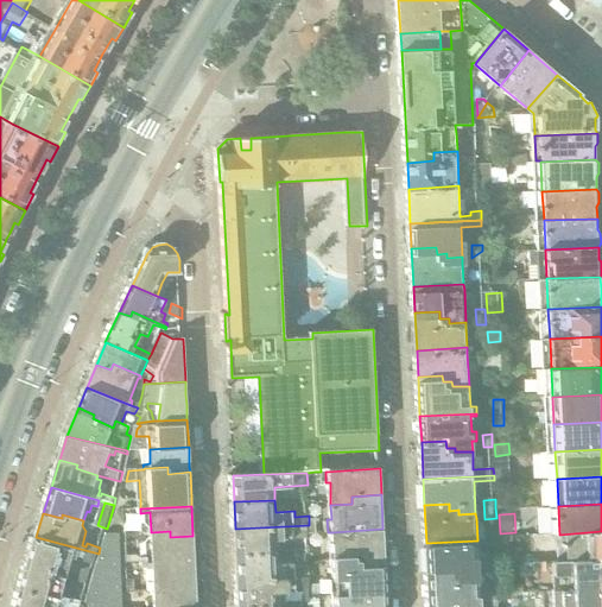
[(319,519),(309,519),(309,525),(310,533),(319,533),(319,519)]
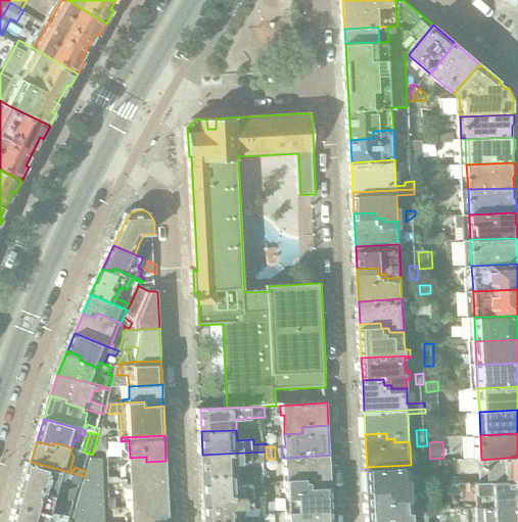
[(266,452),(202,455),(203,478),(239,476),(238,465),(254,464),(267,463),(267,459),(266,452)]
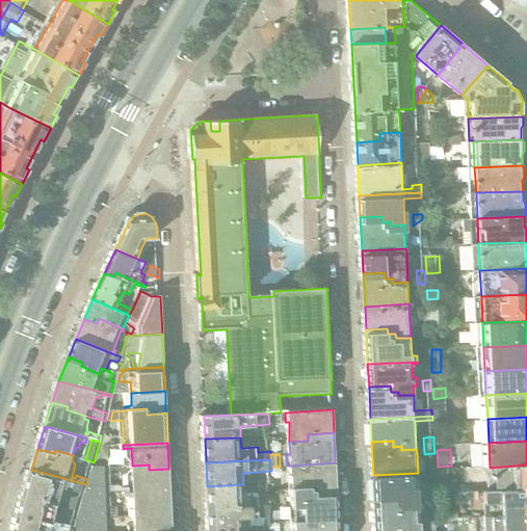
[(337,497),(335,462),(291,466),(292,490),(310,489),(311,494),(318,494),(319,498),(337,497)]
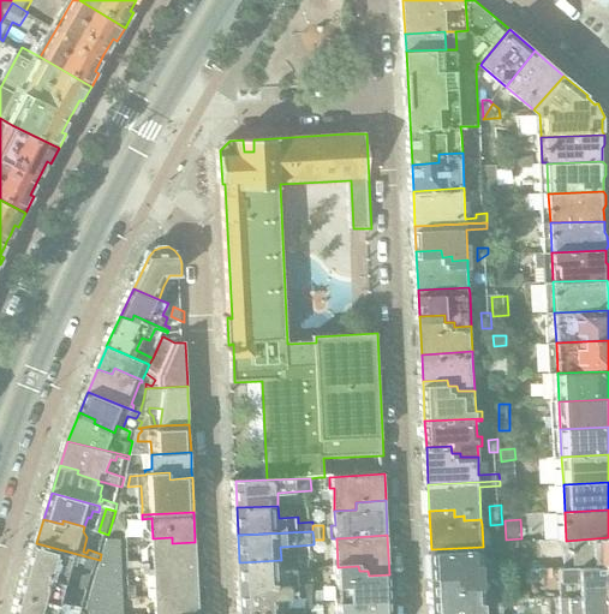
[(131,561),(131,568),(145,568),(196,565),(195,542),(172,543),(172,537),(153,538),(155,567),(151,567),(150,562),(144,562),(142,562),(141,561),(131,561)]
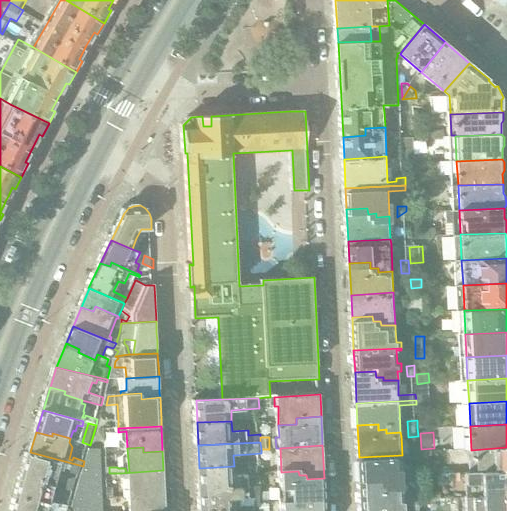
[(472,472),(506,470),(506,447),(471,450),(463,450),(464,460),(471,460),(472,472)]
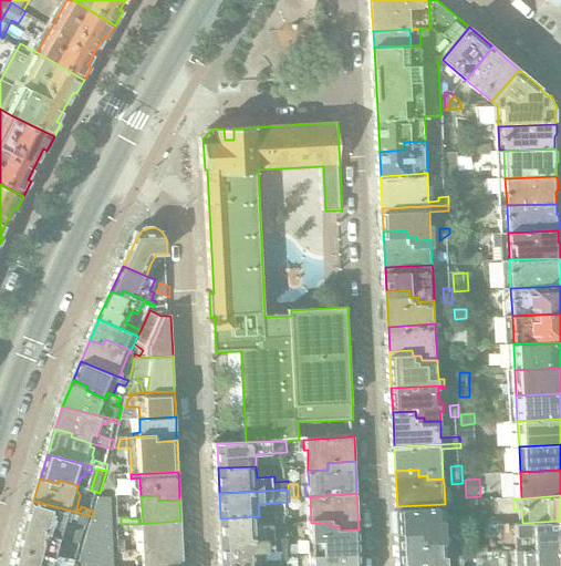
[(101,497),(83,562),(84,565),(116,565),(116,553),(116,541),(114,497),(101,497)]
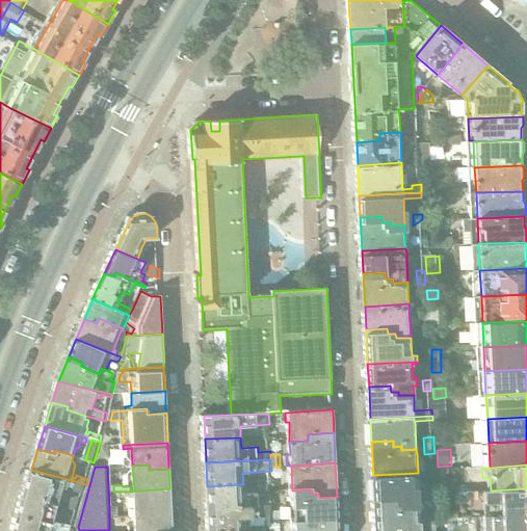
[(30,470),(24,493),(42,496),(41,499),(58,504),(59,501),(64,498),(68,486),(71,486),(70,489),(84,493),(86,484),(31,470),(30,470)]
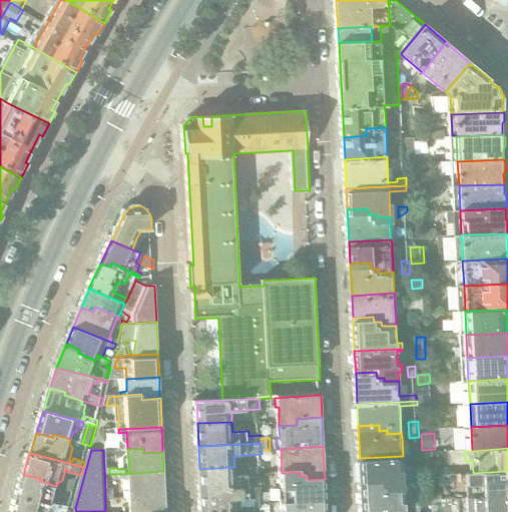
[(390,488),(404,488),(403,459),(403,456),(360,458),(361,480),(382,479),(382,484),(390,483),(390,488)]
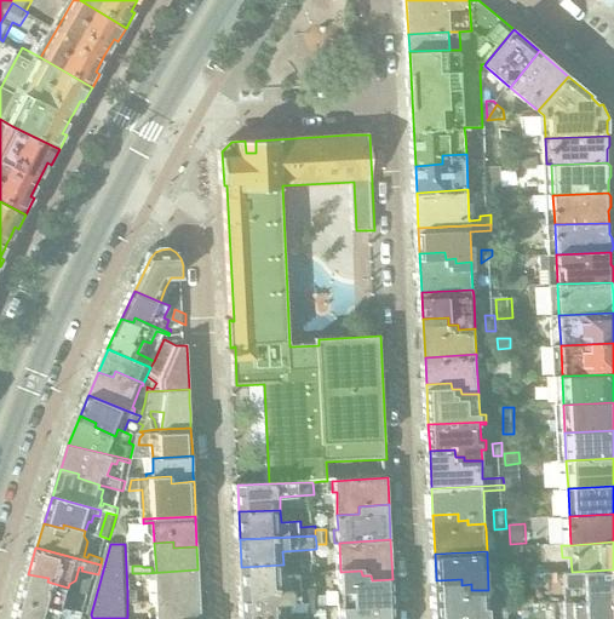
[(283,565),(241,567),(242,592),(303,590),(303,577),(303,574),(283,575),(283,565)]
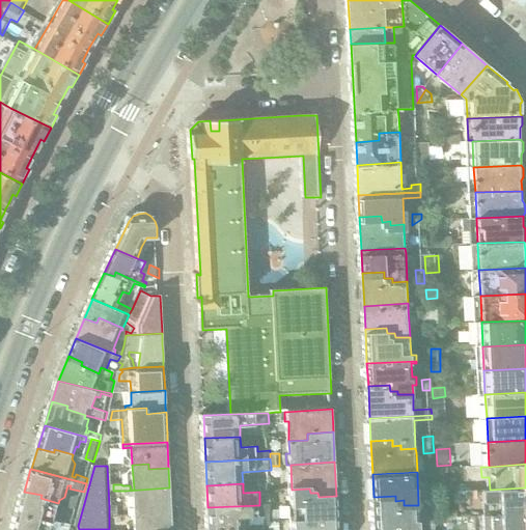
[(436,497),(435,485),(426,485),(428,501),(436,497)]
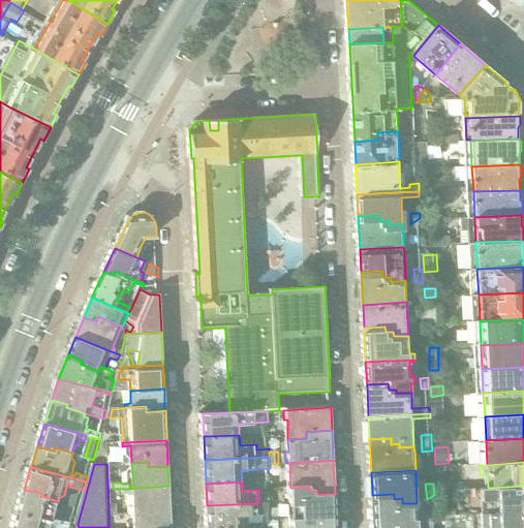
[(168,486),(125,489),(125,493),(129,493),(133,494),(134,514),(150,513),(151,508),(170,506),(168,486)]
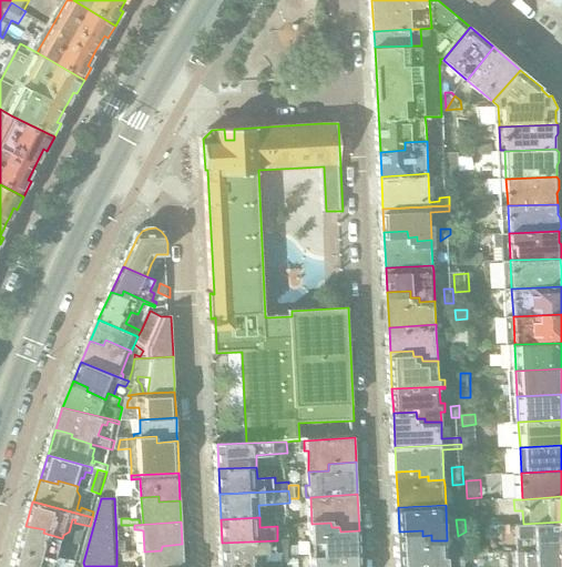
[(530,550),(530,552),(561,548),(561,522),(523,524),(522,524),(518,524),(519,537),(519,552),(530,550)]
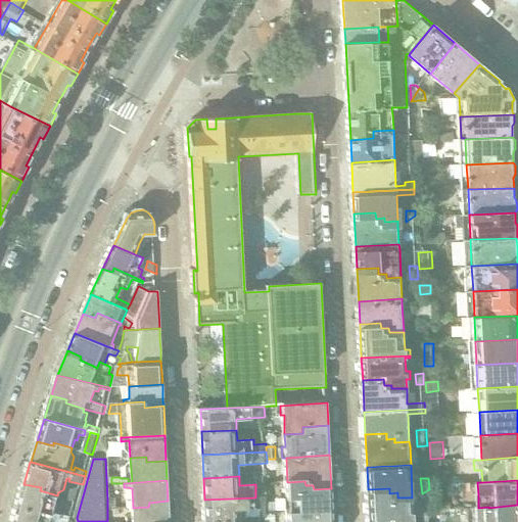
[(332,511),(331,488),(314,489),(313,485),(305,485),(304,481),(287,482),(288,512),(332,511)]
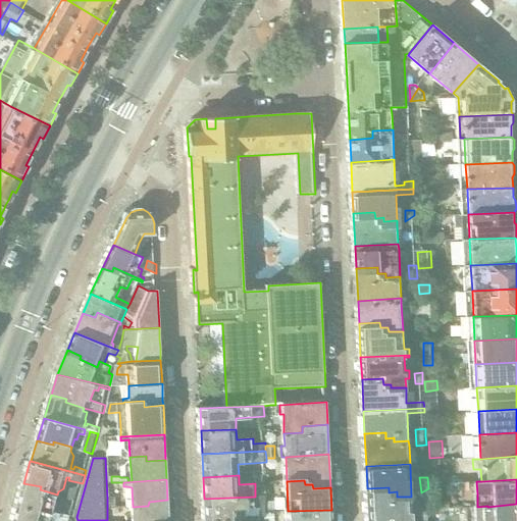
[(23,483),(17,506),(70,520),(72,516),(61,513),(57,512),(59,505),(56,499),(57,495),(40,489),(41,486),(23,483)]
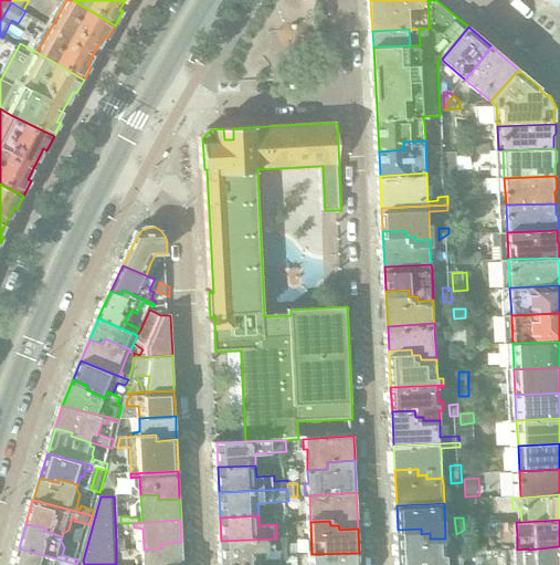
[(83,543),(87,529),(78,530),(76,540),(83,543)]
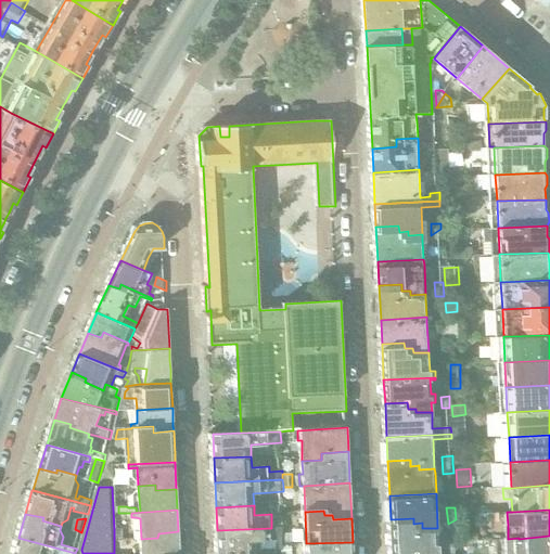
[(391,519),(392,553),(407,553),(438,553),(437,530),(437,528),(422,528),(422,523),(413,524),(413,518),(391,519)]
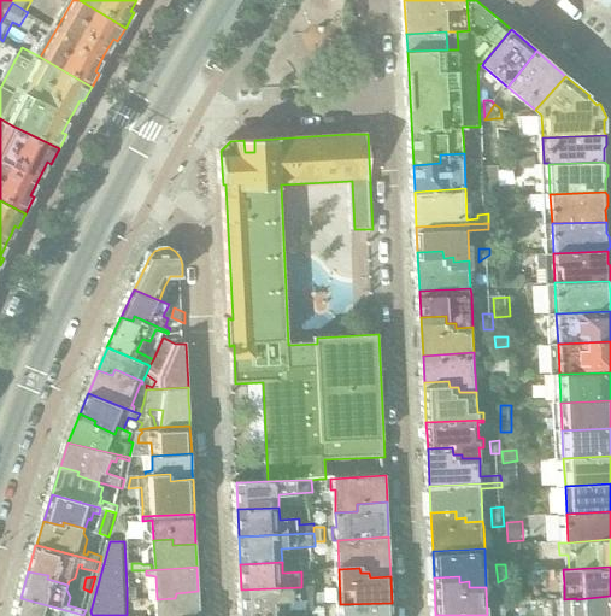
[(328,605),(327,585),(322,586),(316,586),(317,605),(328,605)]
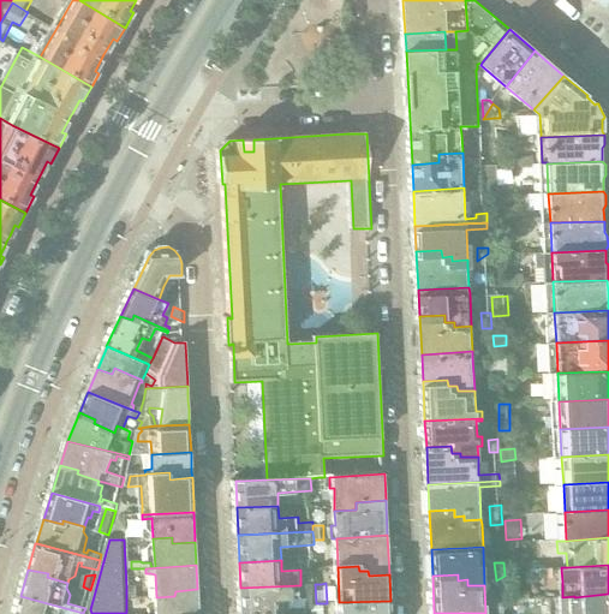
[(132,585),(126,586),(126,600),(141,598),(141,597),(141,585),(132,585)]
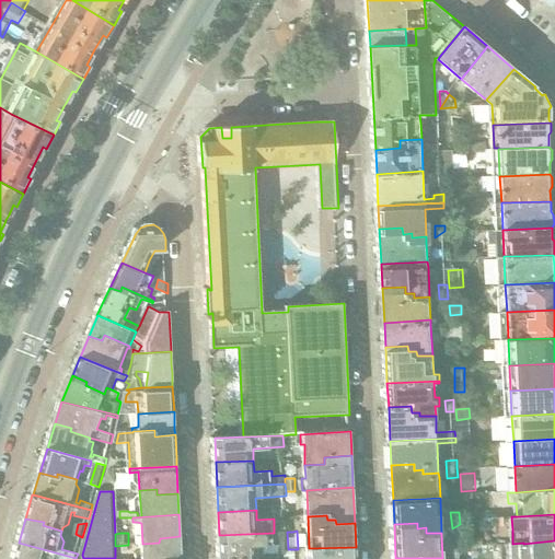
[(274,533),(219,535),(220,558),(258,556),(257,546),(275,545),(274,533)]
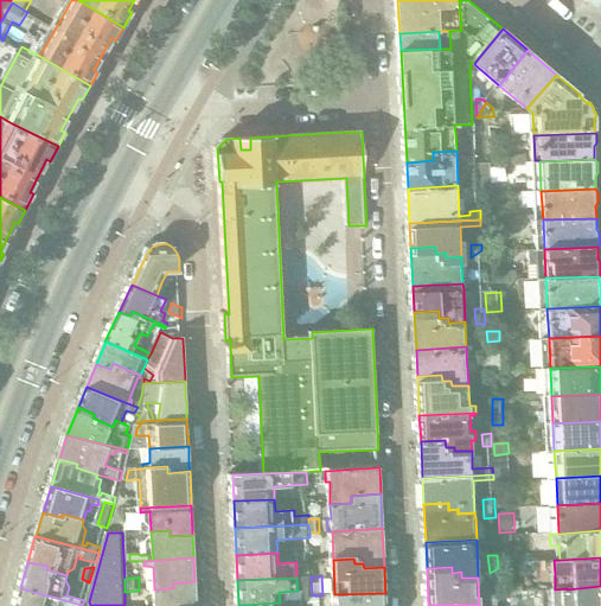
[(196,605),(194,581),(173,584),(172,588),(154,589),(154,605),(196,605)]
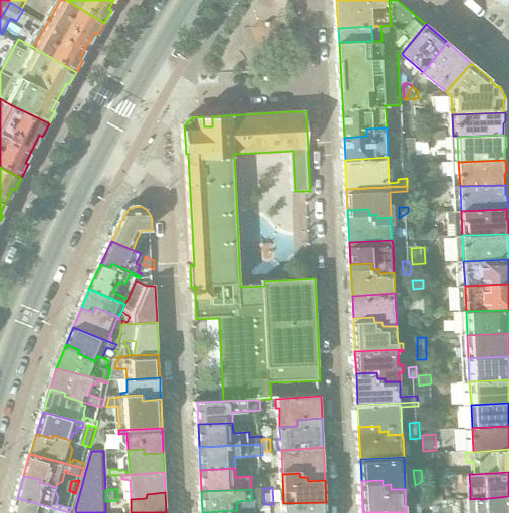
[(508,496),(480,499),(481,511),(474,511),(471,511),(471,512),(508,512),(508,496)]
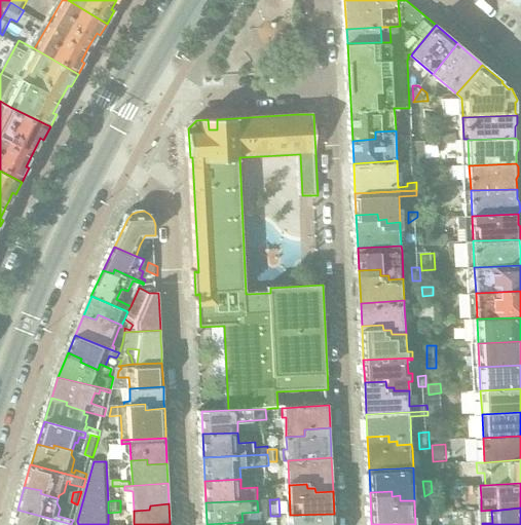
[(17,510),(12,524),(71,524),(17,510)]
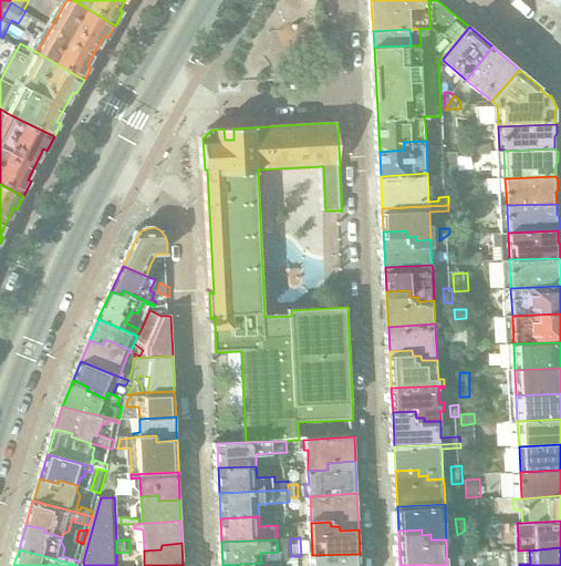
[(360,565),(360,554),(312,555),(312,565),(360,565)]
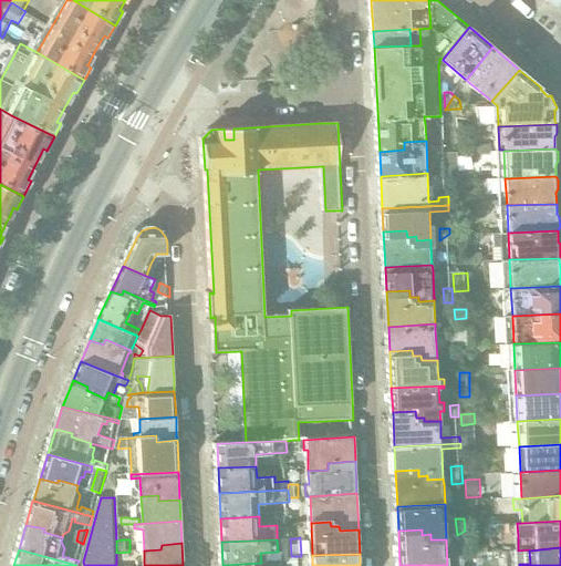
[(461,565),(469,565),(469,555),(460,555),(460,565),(461,565)]
